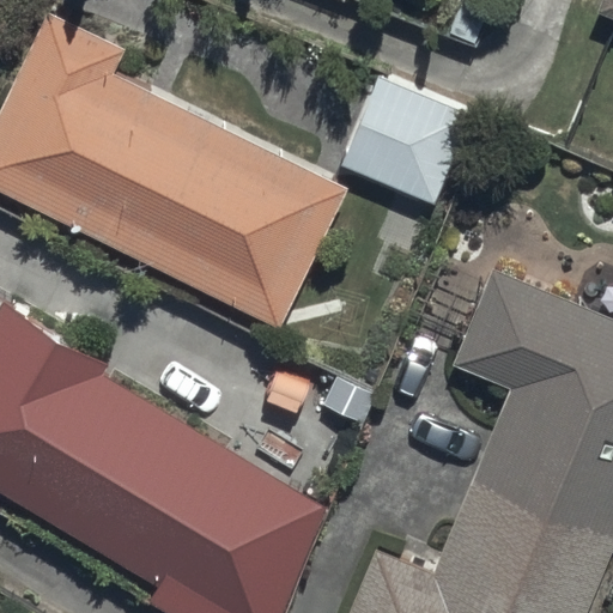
[(612,0),(604,0),(599,13),(612,18),(612,0)]
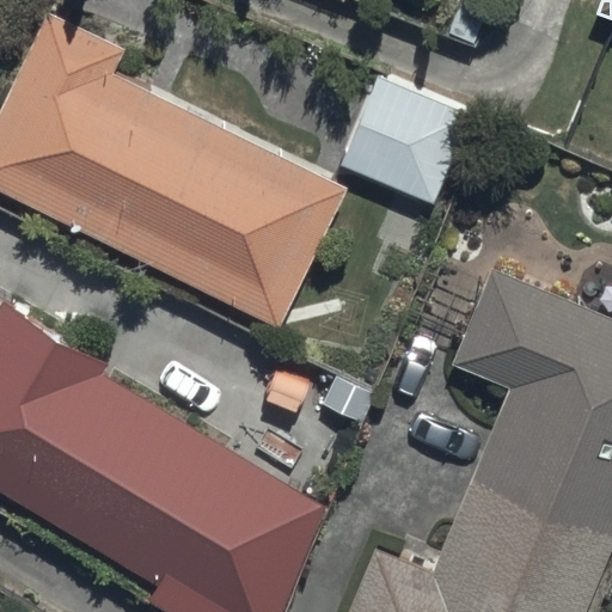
[(49,10),(0,106),(0,191),(277,329),(348,187),(112,71),(124,47),(49,10)]
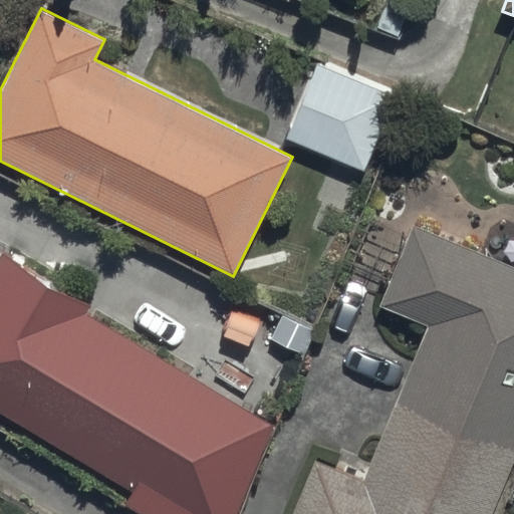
[(319,65),(287,138),(363,171),(396,98),(319,65)]
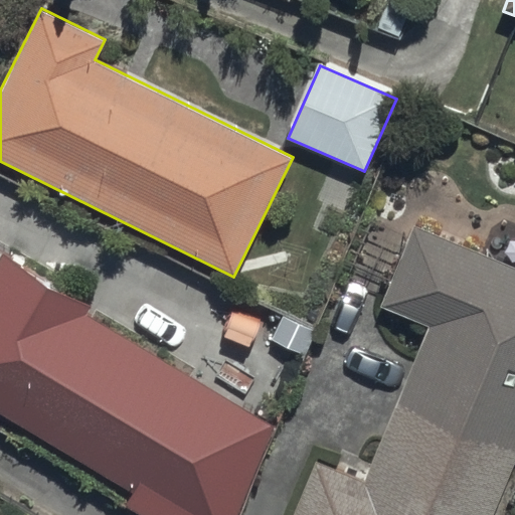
[(313,460),(291,514),(493,514),(514,463),(514,267),(413,226),(381,305),(427,324),(365,480),(313,460)]
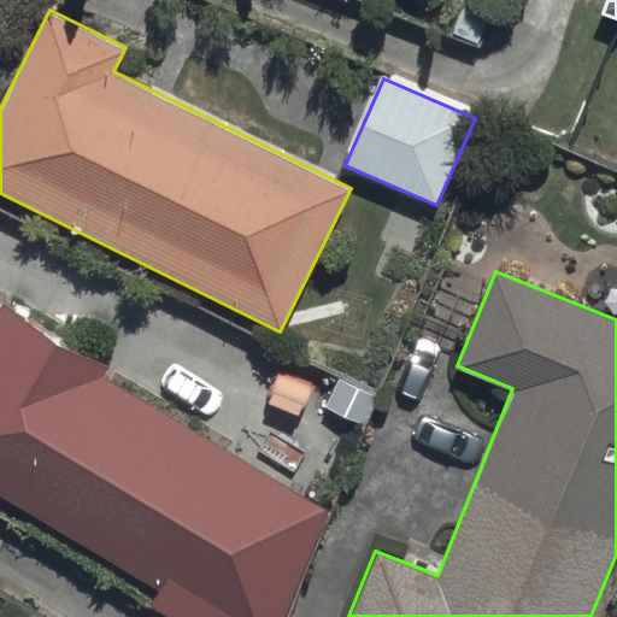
[(0,498),(158,588),(147,607),(163,616),(288,616),(333,512),(100,378),(109,363),(3,303),(0,305),(0,498)]
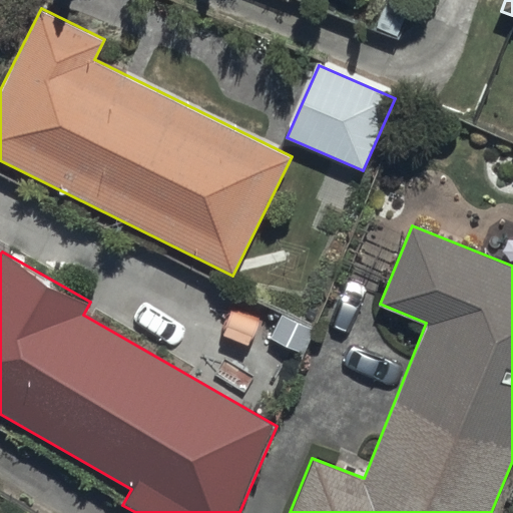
All buildings are outlined.
